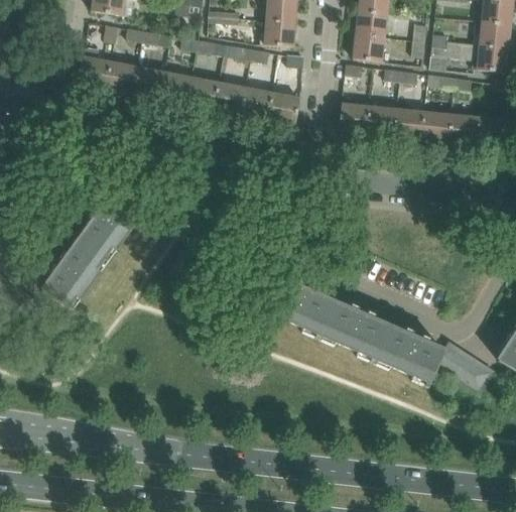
[(92,0),(91,9),(122,13),(124,0),(92,0)]
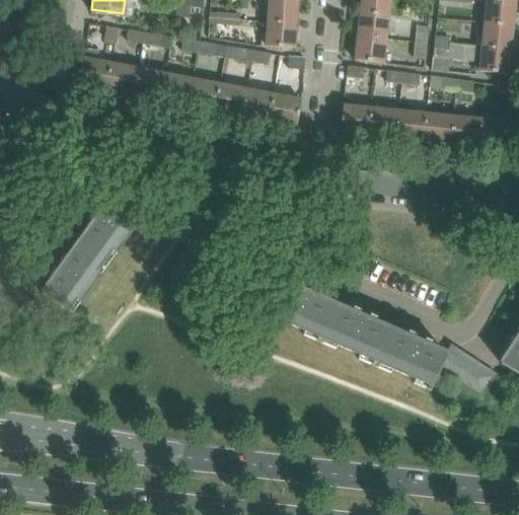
[(178,0),(176,13),(202,17),(203,0),(178,0)]
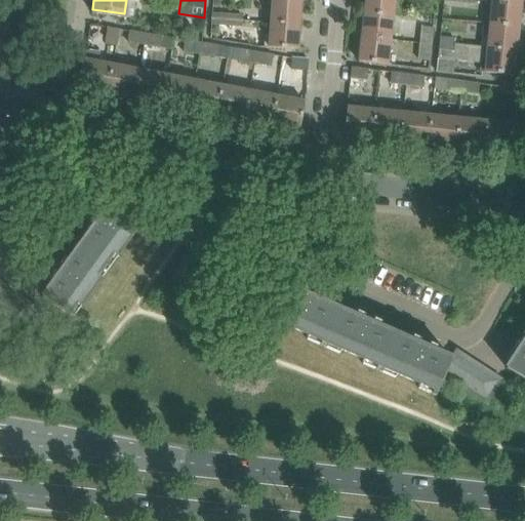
[(271,8),(270,18),(299,21),(301,0),(277,0),(276,8),(271,8)]
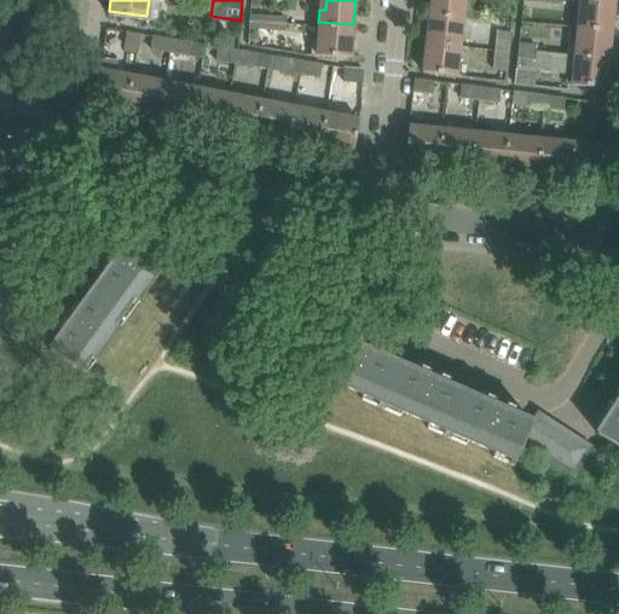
[(431,0),(429,10),(456,13),(458,0),(463,0),(431,0)]
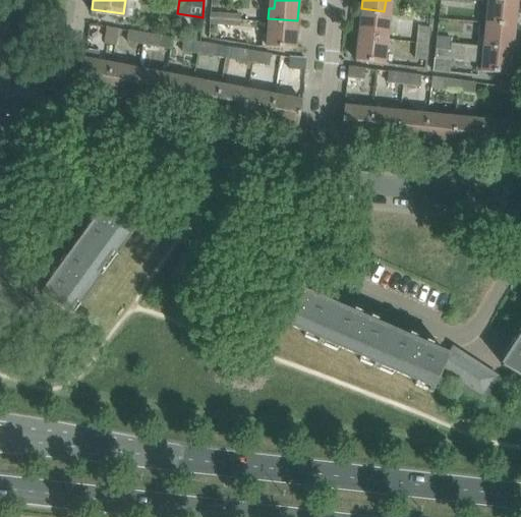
[(431,8),(432,0),(421,0),(420,7),(431,8)]
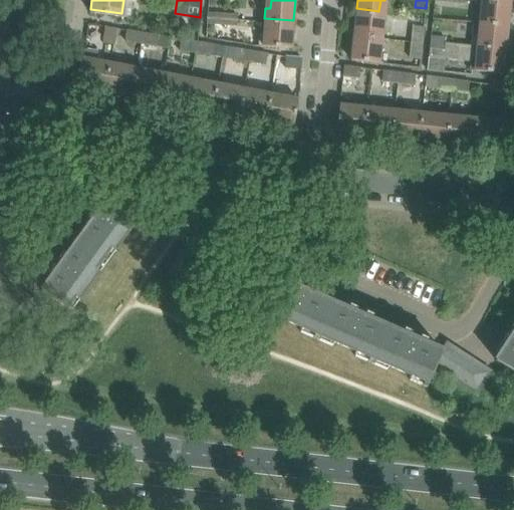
[(482,0),(480,20),(508,23),(510,0),(482,0)]
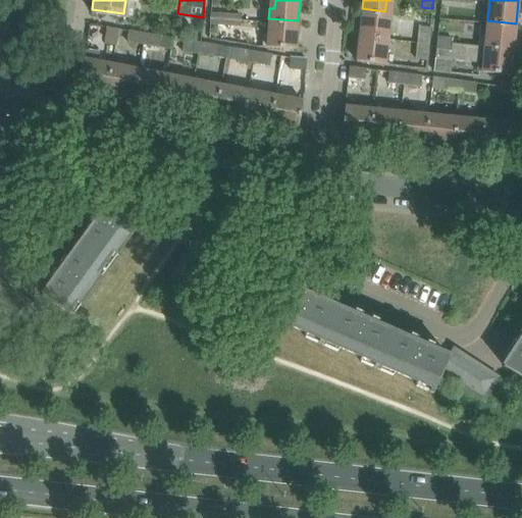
[(211,8),(211,14),(211,20),(225,21),(226,9),(211,8)]
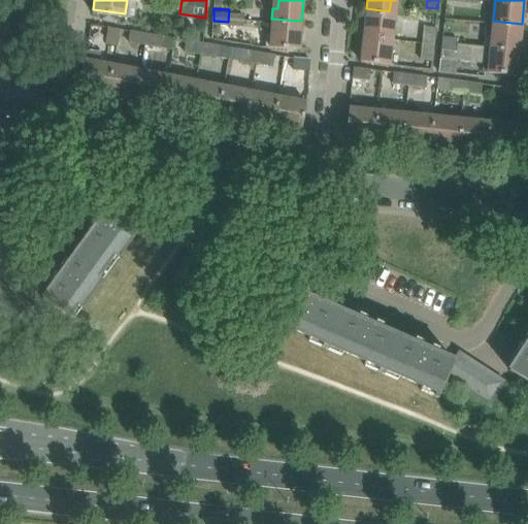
[(366,8),(363,33),(392,36),(393,25),(388,24),(389,11),(366,8)]
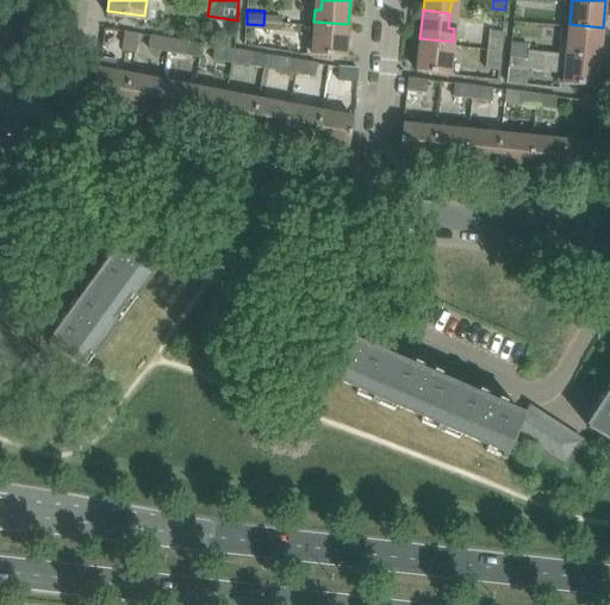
[(281,12),(265,11),(263,25),(280,26),(281,12)]
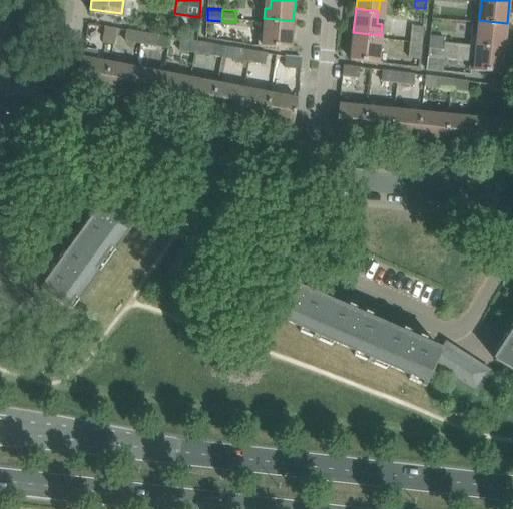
[(291,44),(293,20),(264,18),(264,28),(260,27),(259,42),(291,44)]
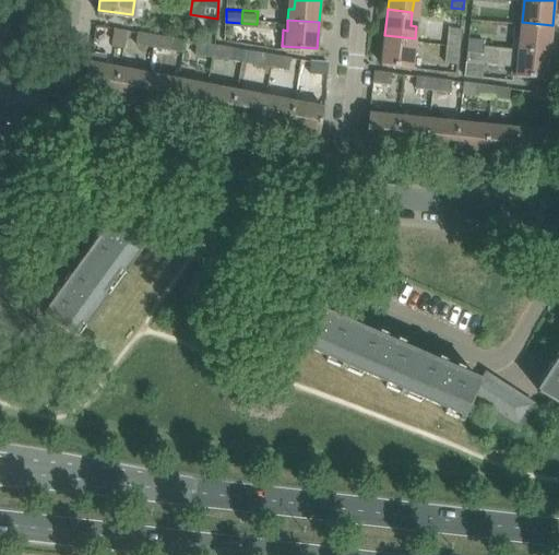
[(549,51),(552,25),(522,22),(515,21),(512,47),(549,51)]
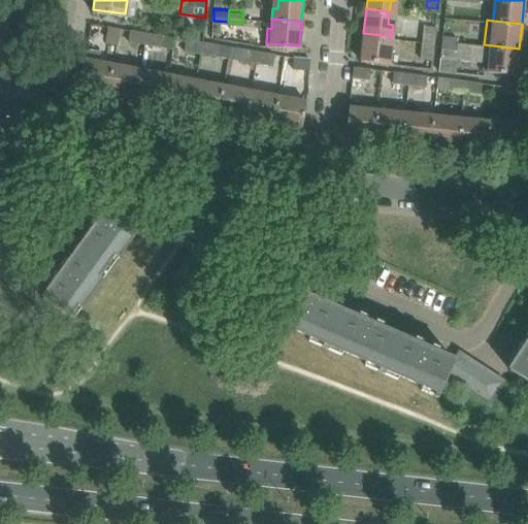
[(117,41),(119,25),(108,23),(105,39),(117,41)]
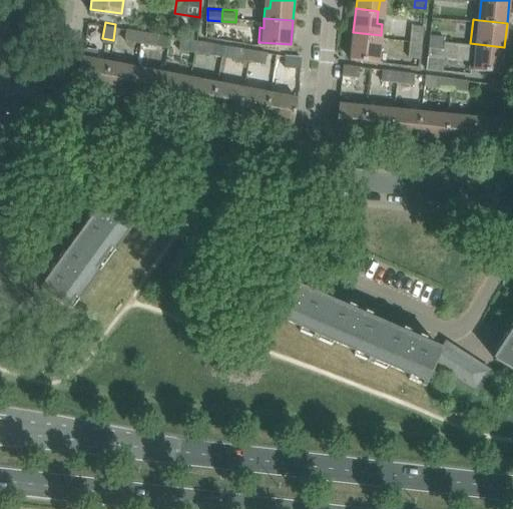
[(413,22),(411,39),(422,40),(423,23),(413,22)]
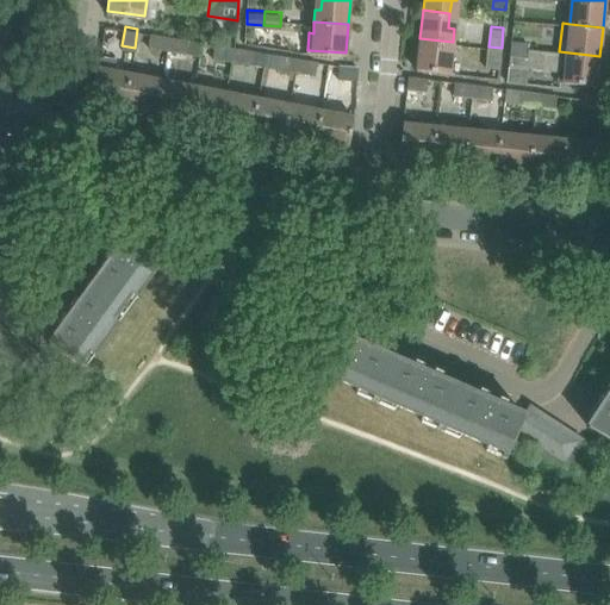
[(147,45),(167,49),(169,35),(149,31),(147,45)]
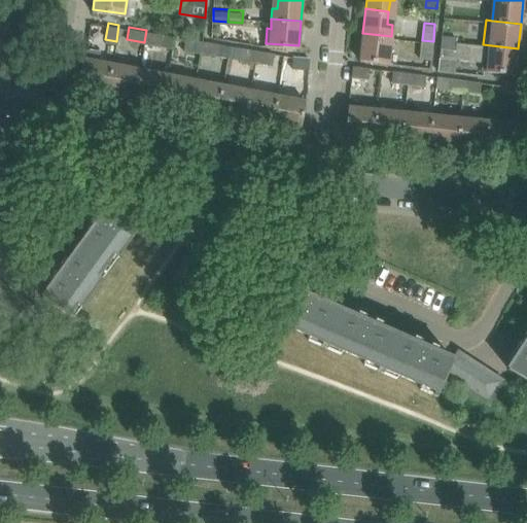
[(163,33),(146,30),(144,42),(161,44),(163,33)]
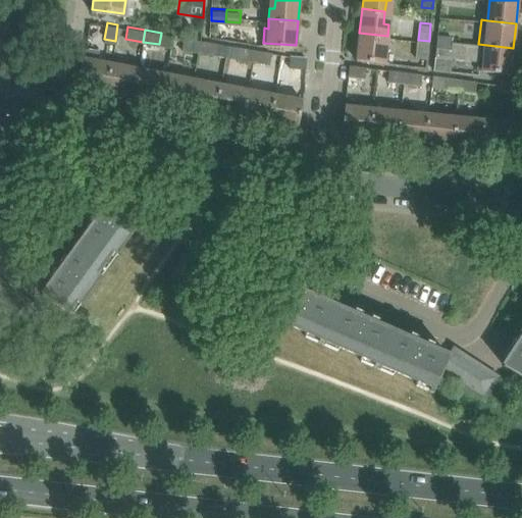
[(438,32),(437,47),(452,49),(453,41),(454,34),(438,32)]
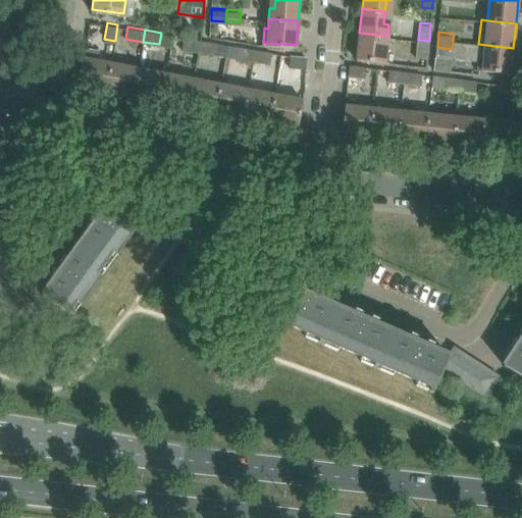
[(359,33),(357,57),(384,60),(387,36),(359,33)]
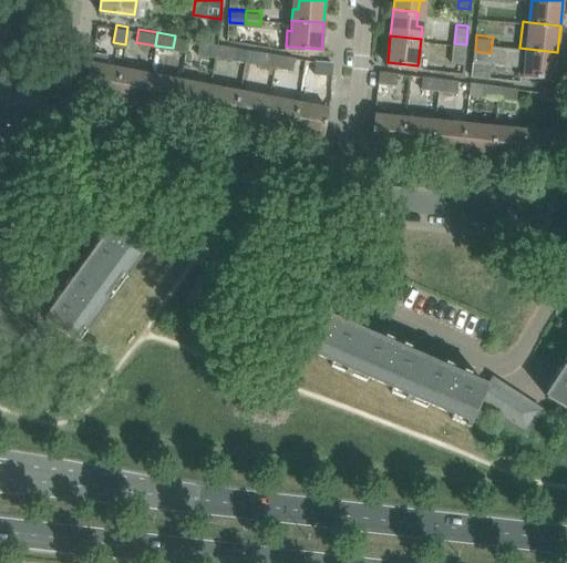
[(197,52),(215,55),(217,42),(199,39),(197,52)]
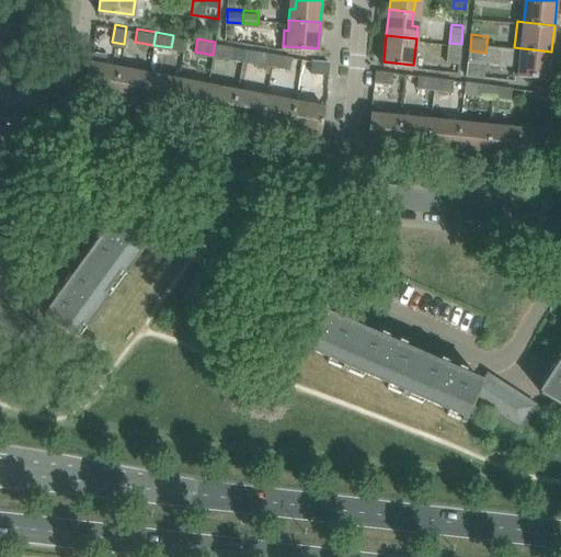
[(233,45),(215,42),(213,55),(231,57),(233,45)]
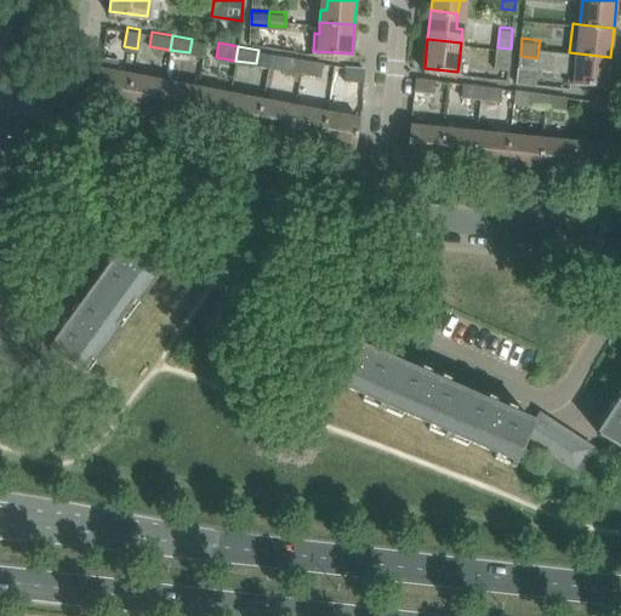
[(511,49),(497,47),(496,67),(508,68),(511,49)]
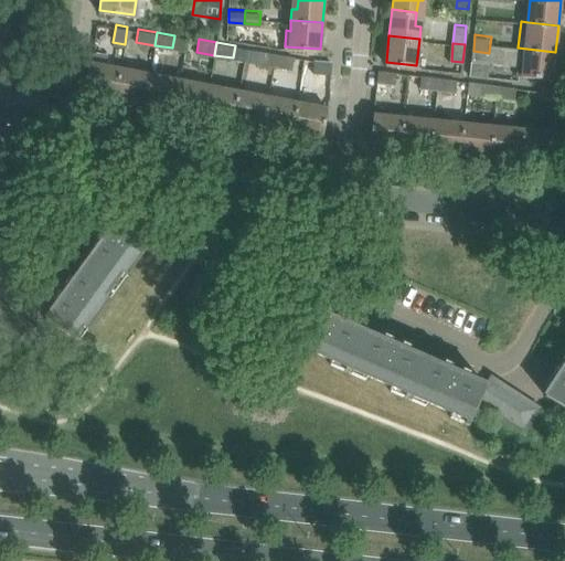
[(520,73),(553,77),(555,52),(518,48),(490,44),(489,53),(473,51),(471,72),(489,74),(490,60),(519,63),(518,73),(520,73)]
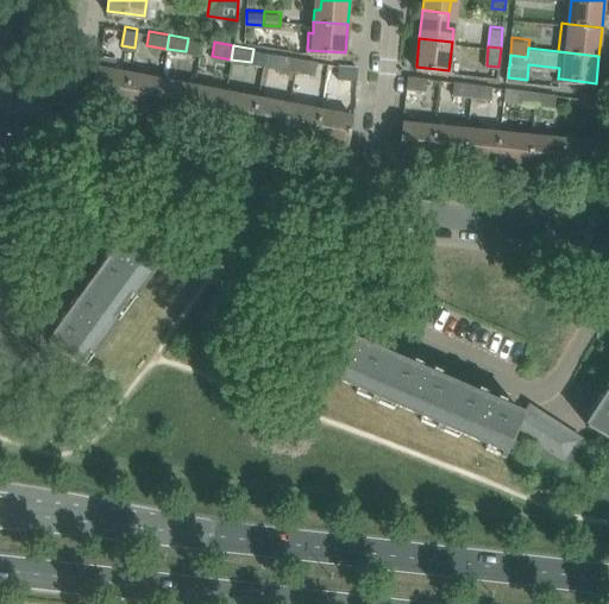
[(295,70),(297,56),(278,52),(276,67),(295,70)]
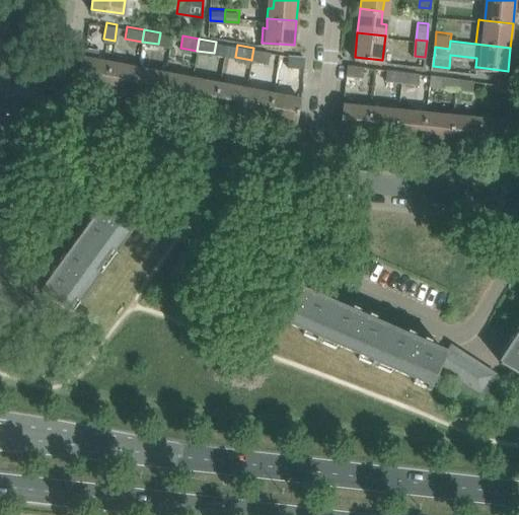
[(95,83),(105,85),(110,60),(97,57),(99,48),(85,46),(78,82),(94,85),(95,83)]
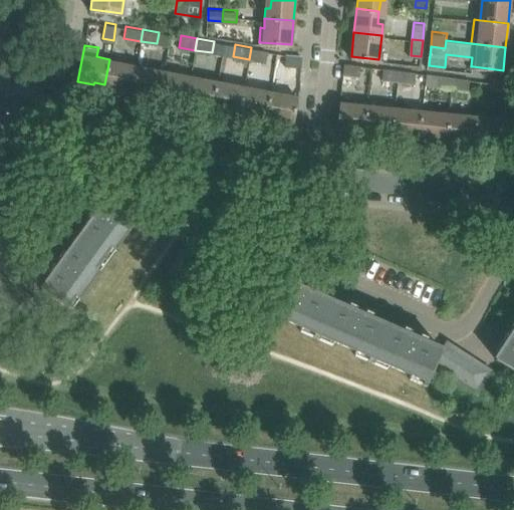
[(268,50),(251,47),(249,59),(266,62),(268,50)]
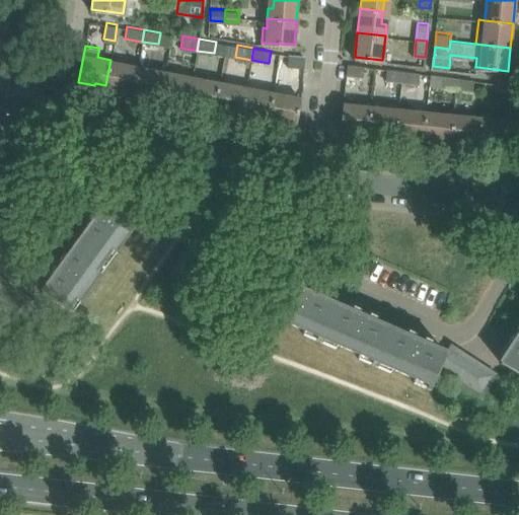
[(288,65),(304,66),(305,55),(289,54),(288,65)]
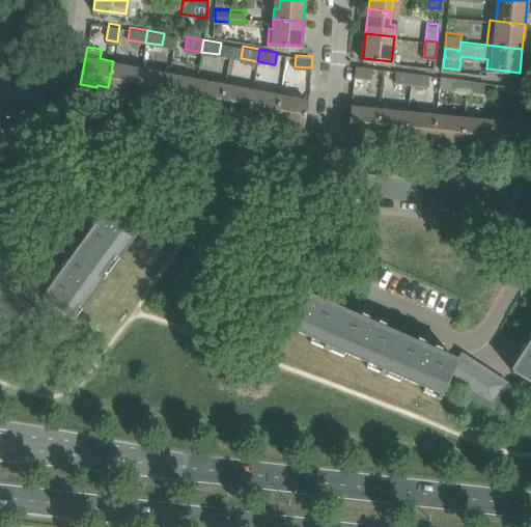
[(113,61),(108,87),(120,89),(120,91),(136,94),(140,70),(141,66),(113,61)]
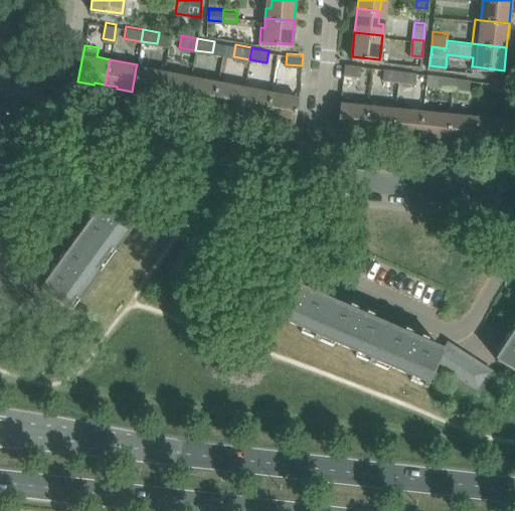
[(343,72),(359,74),(361,64),(345,62),(343,72)]
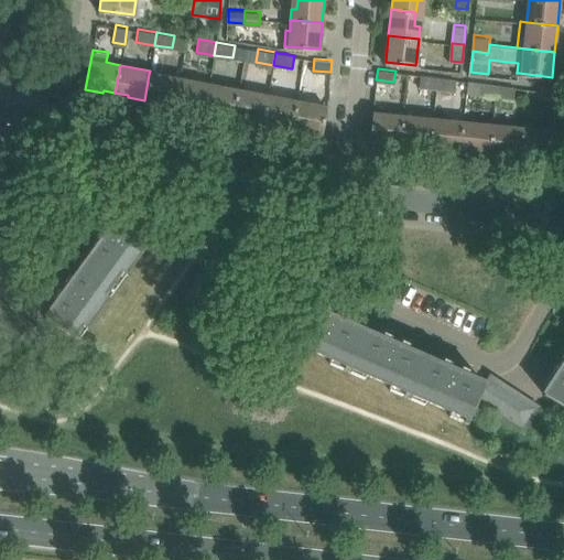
[(418,87),(436,89),(438,74),(420,73),(418,87)]
